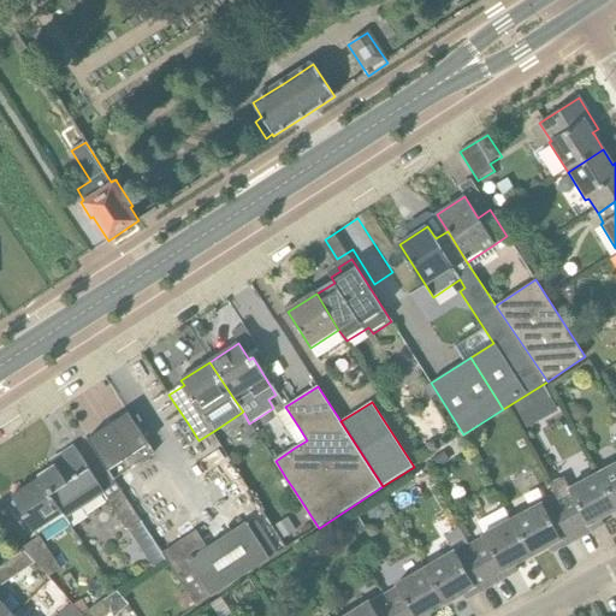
[(129,414),(88,439),(114,479),(153,455),(129,414)]
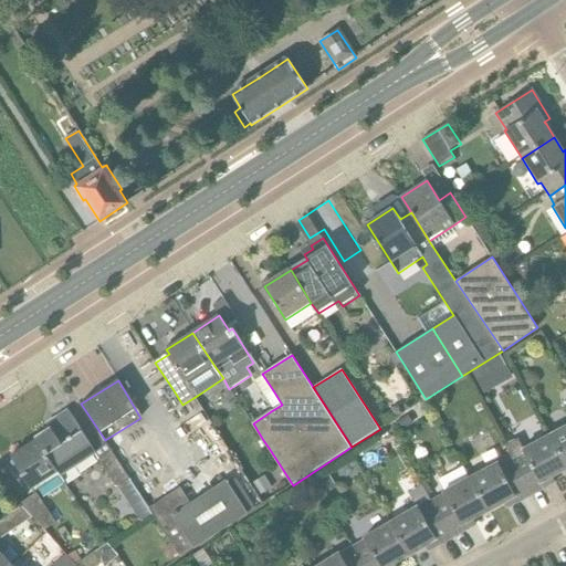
[(62,477),(96,453),(82,431),(81,431),(69,410),(52,421),(54,425),(38,436),(59,471),(62,477)]
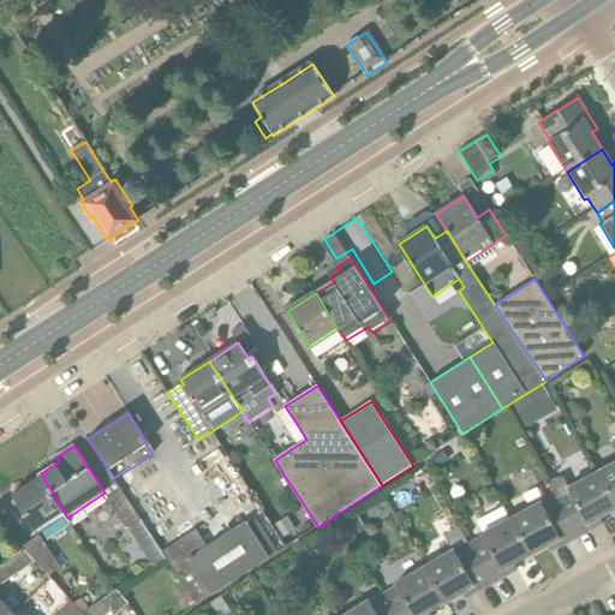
[(614,461),(597,472),(614,507),(614,461)]
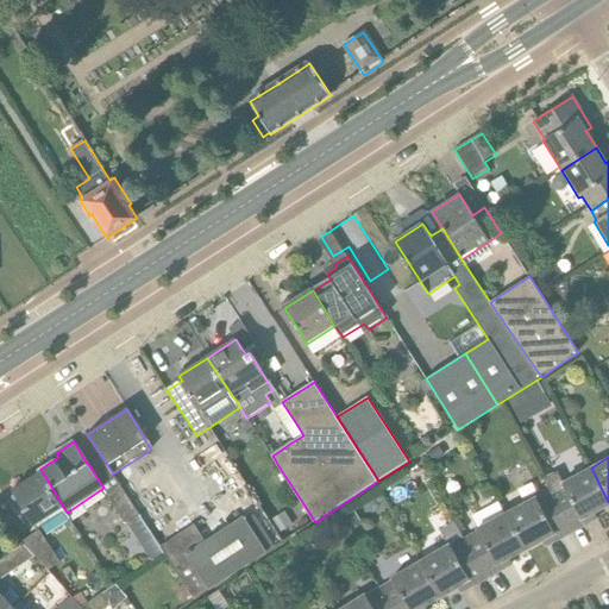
[(594,513),(608,504),(608,502),(591,468),(564,482),(558,471),(544,481),(550,493),(572,533),(597,519),(594,513)]
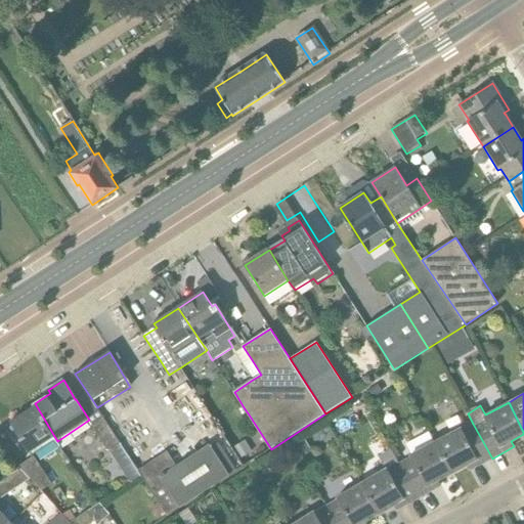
[(29,453),(54,436),(35,403),(33,405),(34,407),(10,422),(29,453)]
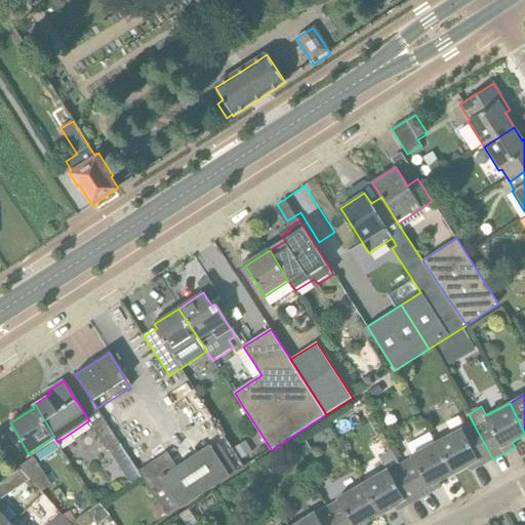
[(143,479),(138,472),(104,418),(91,427),(108,451),(110,450),(131,486),(143,479)]
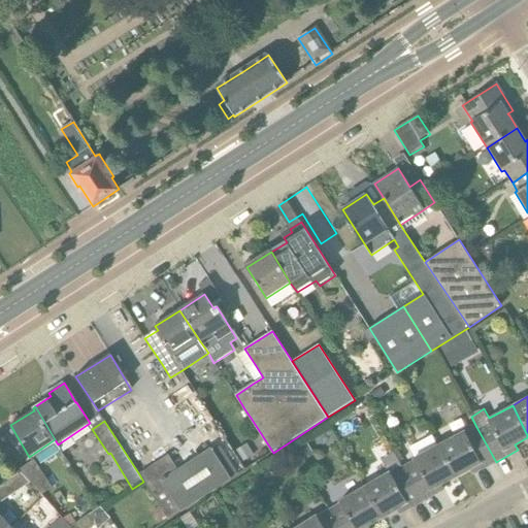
[(473,473),(496,462),(476,427),(465,432),(465,431),(438,444),(455,476),(470,468),(473,473)]
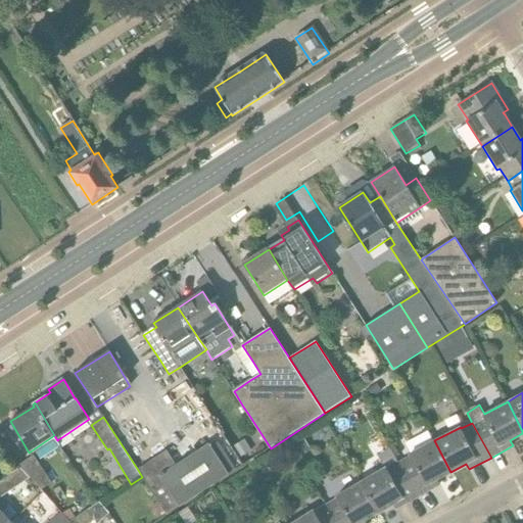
[(437,479),(450,472),(434,440),(410,454),(410,456),(398,463),(417,497),(440,485),(437,479)]
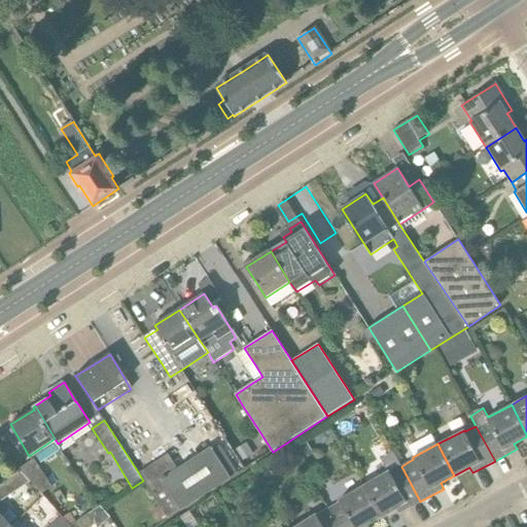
[(168,454),(139,473),(143,481),(167,517),(231,478),(211,447),(178,468),(168,454)]
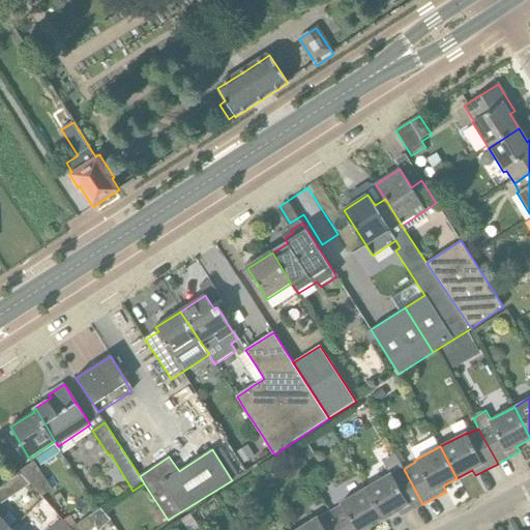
[(22,474),(32,484),(42,496),(52,490),(34,462),(20,471),(22,474)]
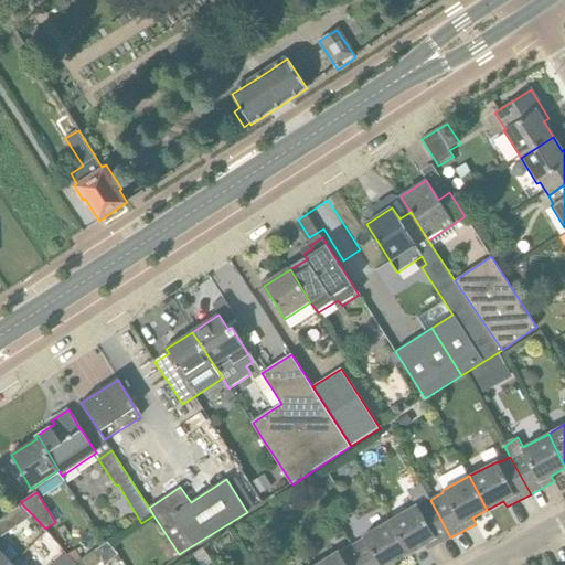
[(450,537),(430,500),(418,507),(417,504),(391,520),(411,552),(424,544),(427,550),(450,537)]
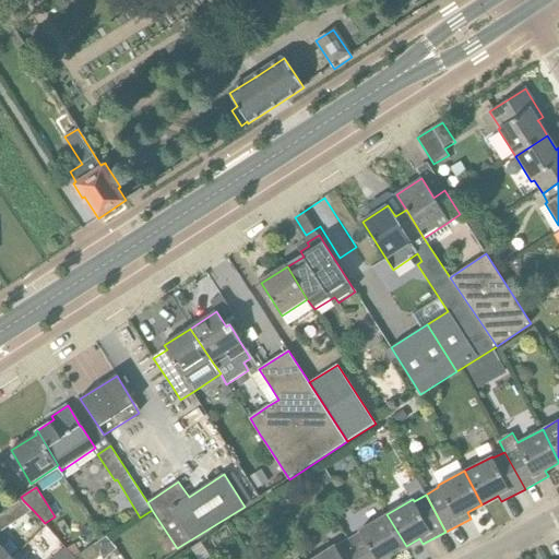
[(0,533),(20,520),(34,511),(23,500),(0,514),(0,533)]
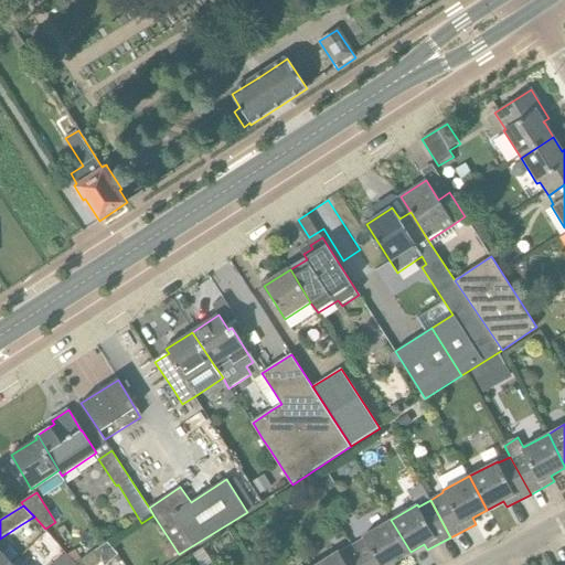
[(352,545),(362,564),(395,564),(394,563),(411,552),(391,520),(363,535),(364,537),(352,545)]
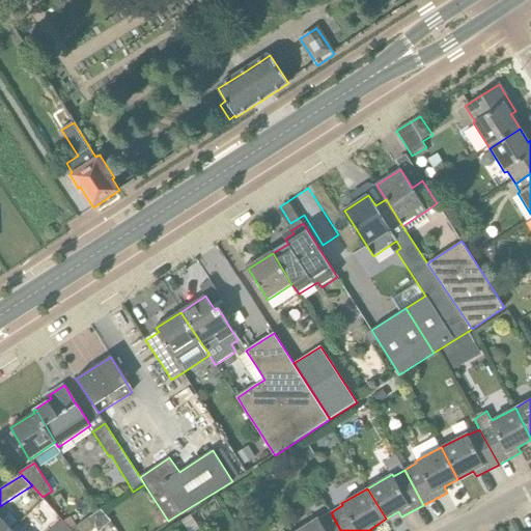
[(101,512),(88,521),(94,529),(95,530),(99,530),(109,522),(101,512)]
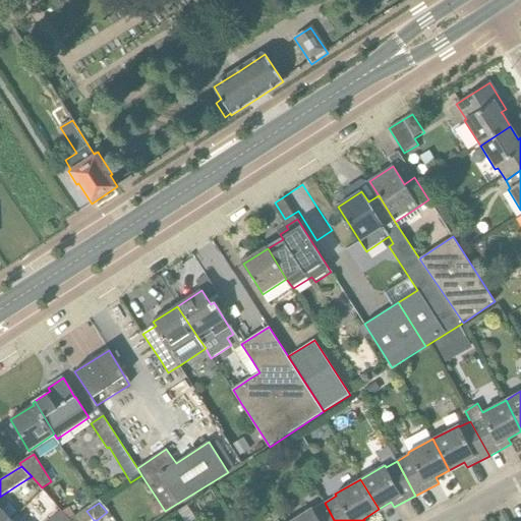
[(334,520),(325,503),(313,510),(312,508),(291,520),(334,520)]
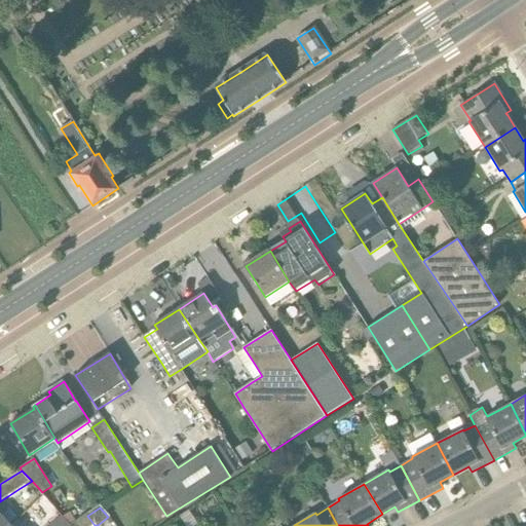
[(0,525),(9,525),(12,524),(0,511),(0,525)]
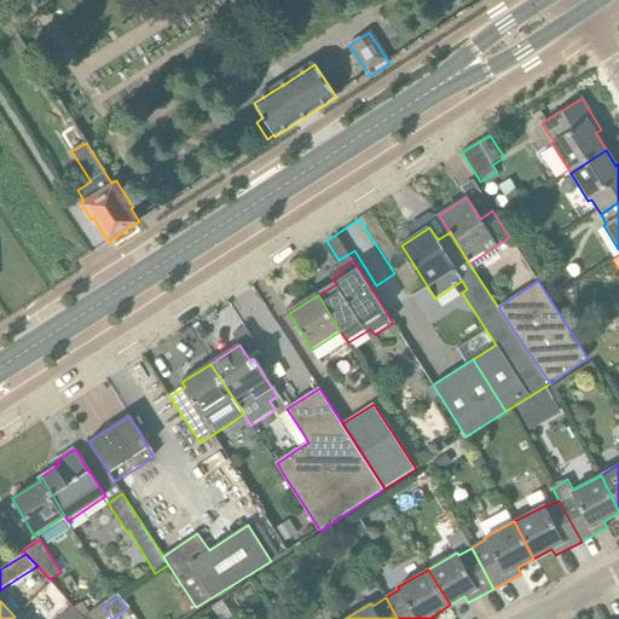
[(84,618),(73,606),(57,618),(84,618)]
